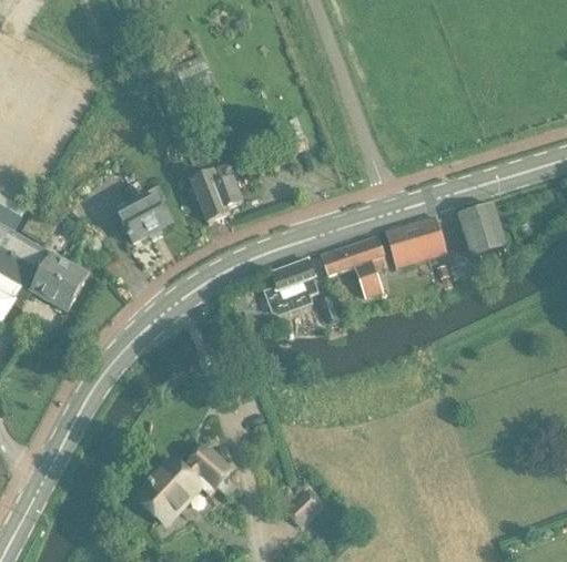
[(202,55),(176,67),(186,93),(213,82),(202,55)]
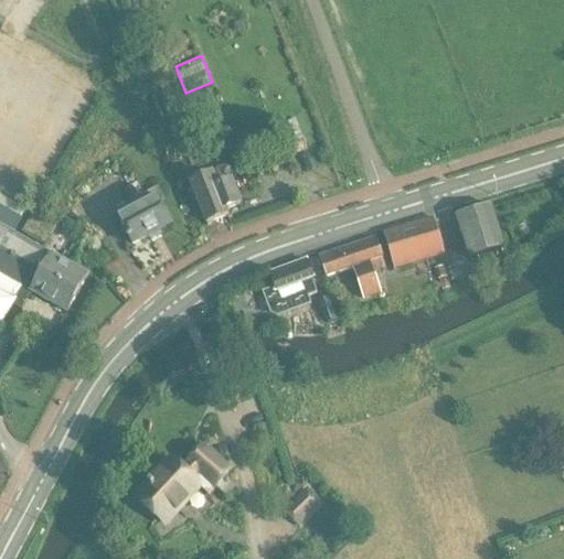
[(191,181),(208,221),(229,212),(226,205),(240,200),(231,179),(236,176),(231,164),(191,181)]
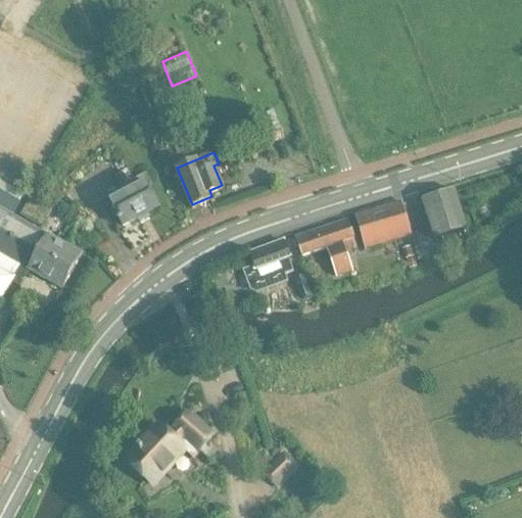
[(0,250),(28,267),(28,268),(63,288),(84,251),(12,212),(31,180),(0,162),(0,250)]
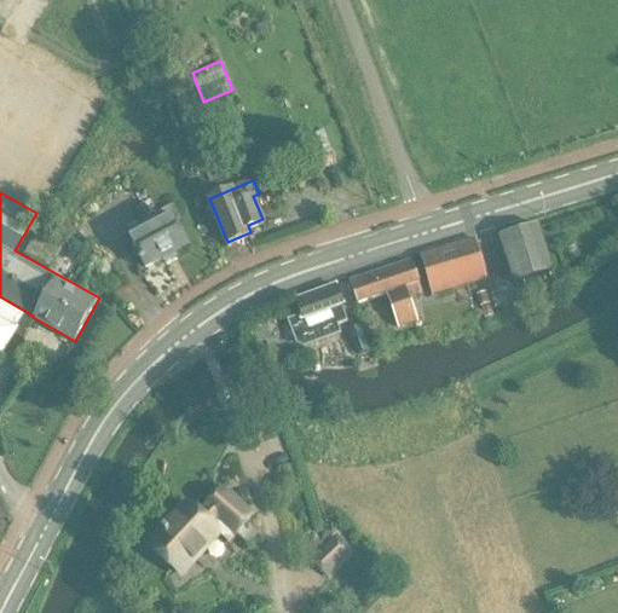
[(171,212),(130,235),(146,265),(189,241),(171,212)]
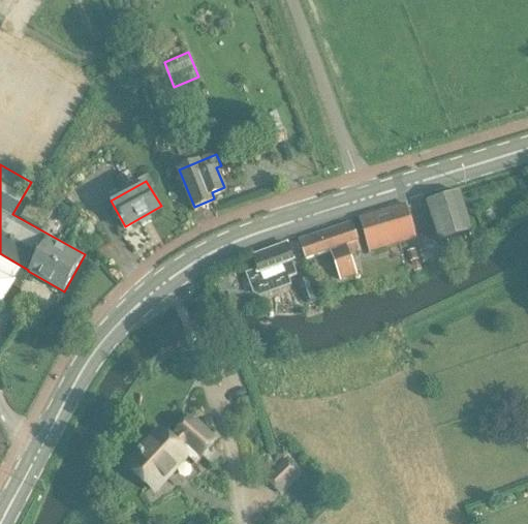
[(460,189),(428,199),(440,240),(472,229),(460,189)]
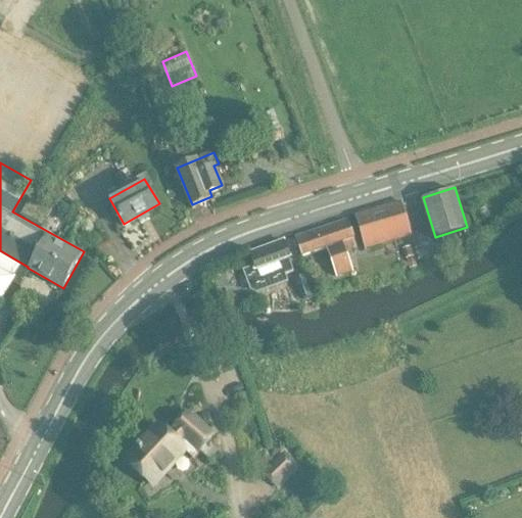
[(402,199),(354,214),(365,246),(412,232),(402,199)]
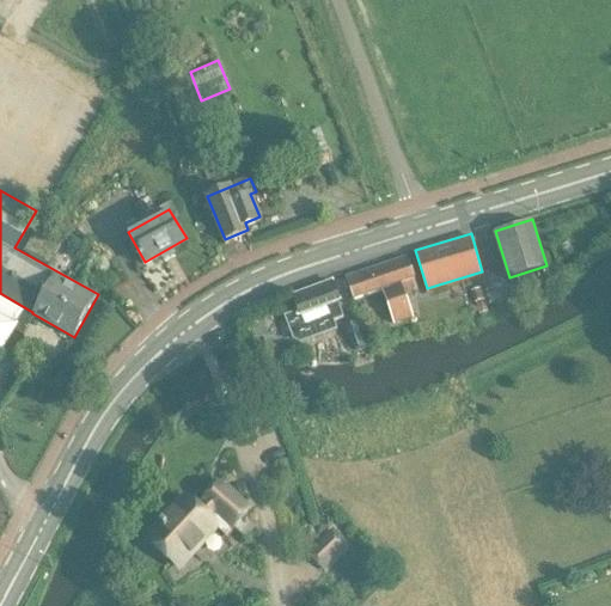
[(570,239),(562,242),(566,252),(574,250),(570,239)]
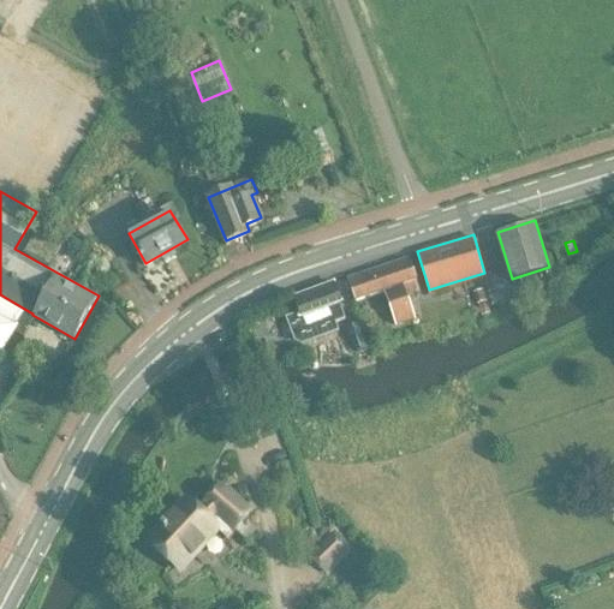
[(417,316),(409,292),(421,287),(410,255),(347,276),(355,297),(385,287),(398,322),(417,316)]
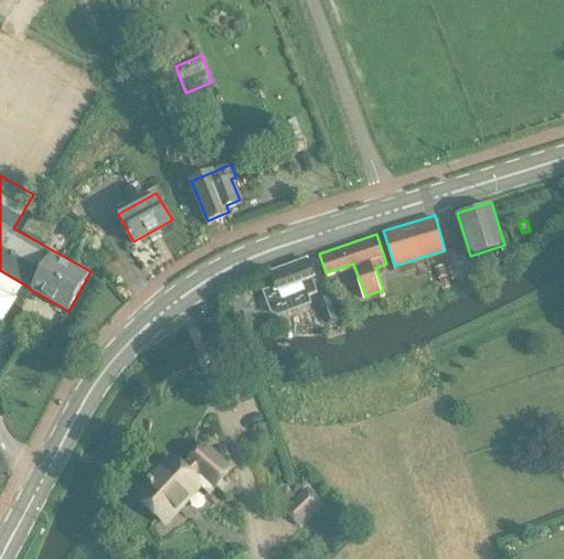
[(275,283),(264,288),(272,309),(278,312),(311,300),(309,292),(318,289),(314,278),(315,278),(308,258),(270,270),(275,283)]
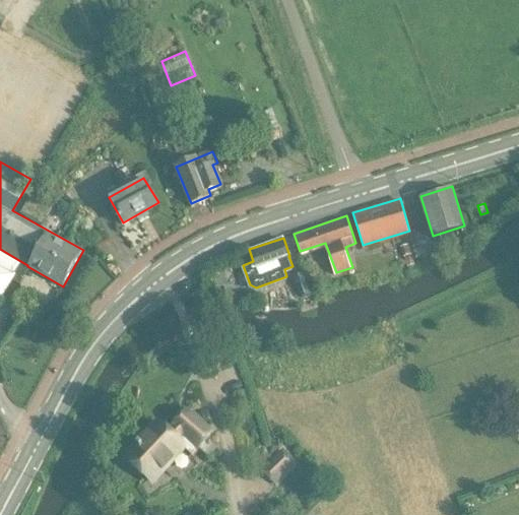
[(409,242),(401,244),(404,253),(405,253),(405,252),(408,263),(414,261),(411,250),(409,242)]
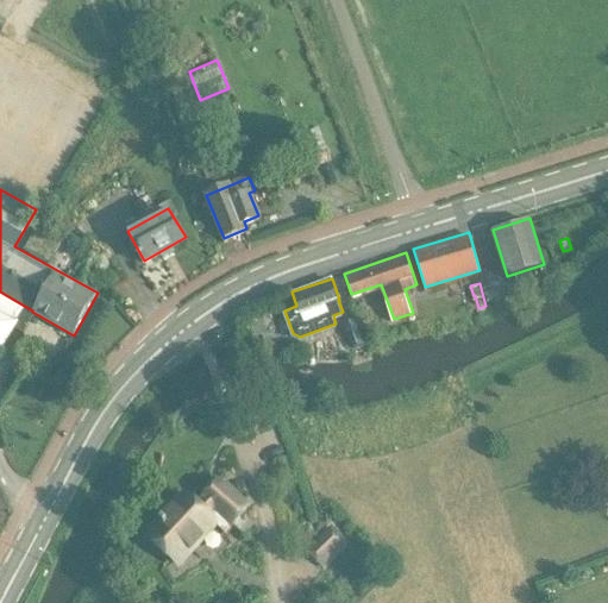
[(0,349),(17,319),(0,308),(0,349)]
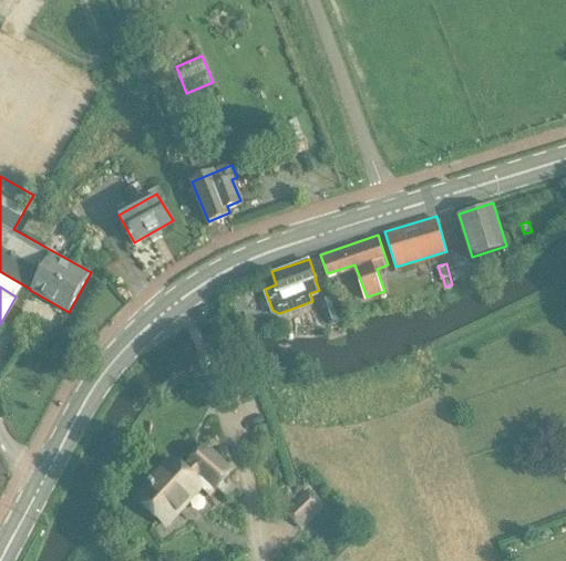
[(333,294),(319,300),(327,322),(341,317),(333,294)]
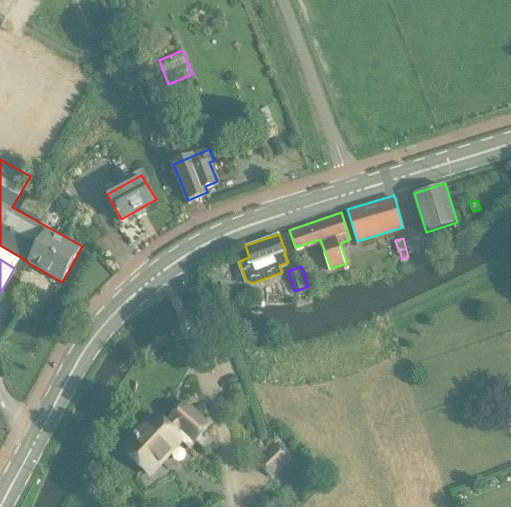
[(205,446),(213,436),(204,427),(206,425),(184,404),(166,424),(156,414),(126,447),(150,471),(187,431),(195,438),(195,437),(205,446)]
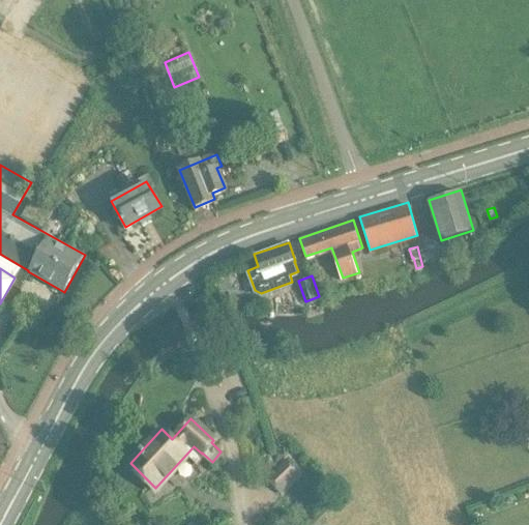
[(282,490),(303,469),(289,455),(268,476),(282,490)]
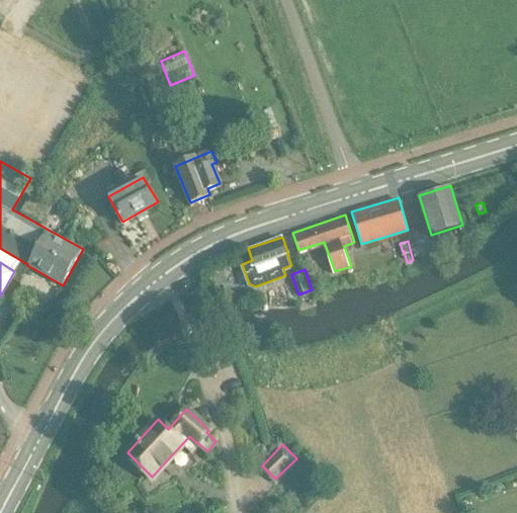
[(312,472),(311,477),(314,481),(320,480),(321,475),(317,471),(312,472)]
